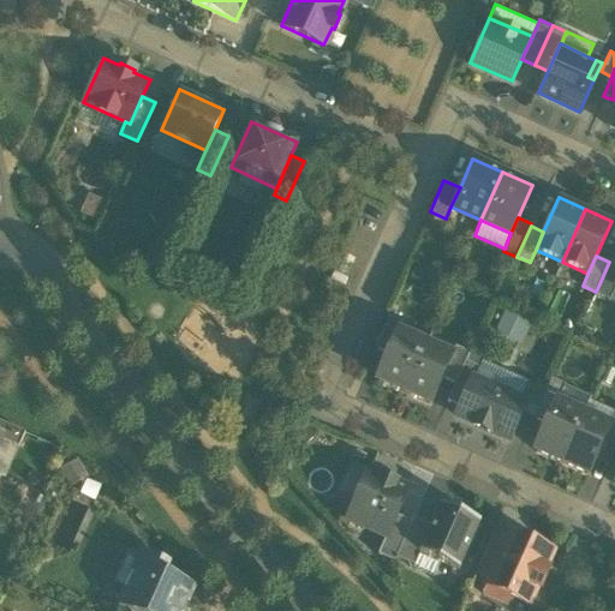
[(596,292),(610,298),(614,287),(614,285),(614,283),(614,262),(610,259),(609,262),(596,292)]
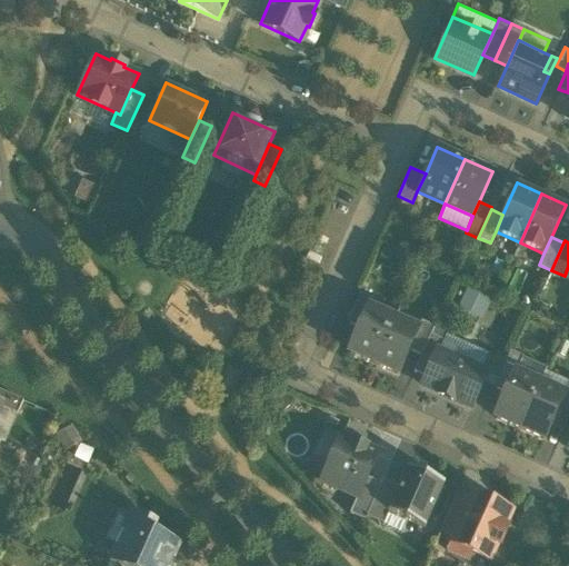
[(468,289),(460,305),(480,315),(488,299),(468,289)]
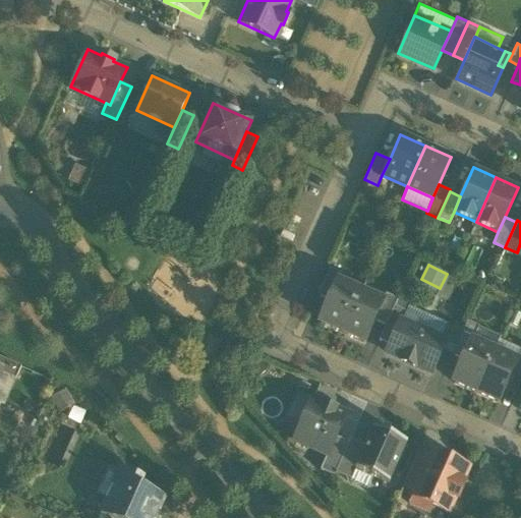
[(317,293),(330,298),(338,280),(342,273),(330,268),(317,293)]
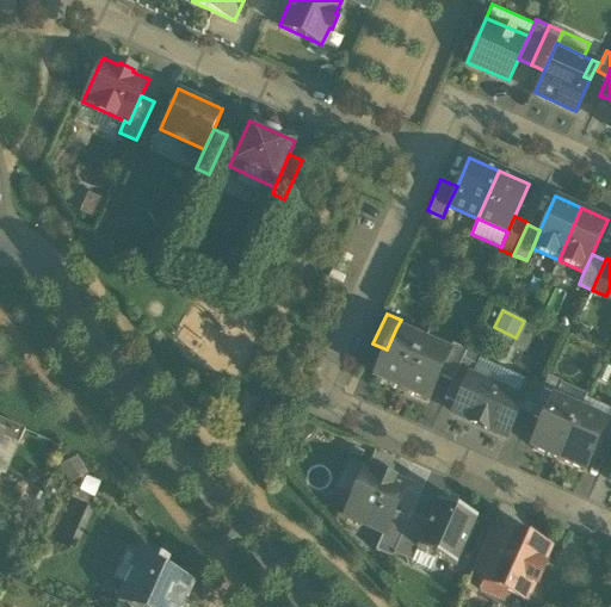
[(375,376),(401,388),(423,340),(396,328),(387,350),(375,376)]
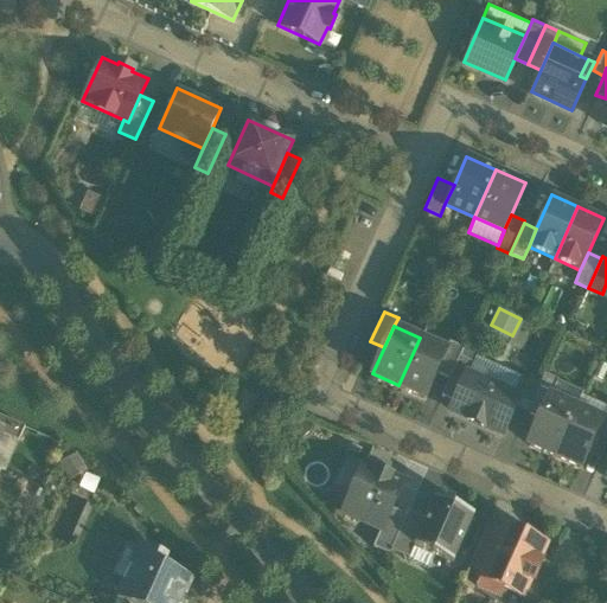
[(445,348),(420,338),(398,385),(425,397),(436,371),(446,350),(445,348)]
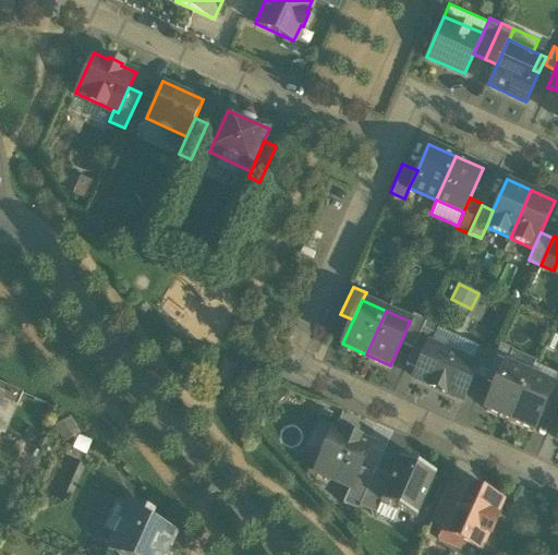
[(401,341),(412,347),(422,326),(425,318),(413,313),(409,321),(410,322),(401,341)]
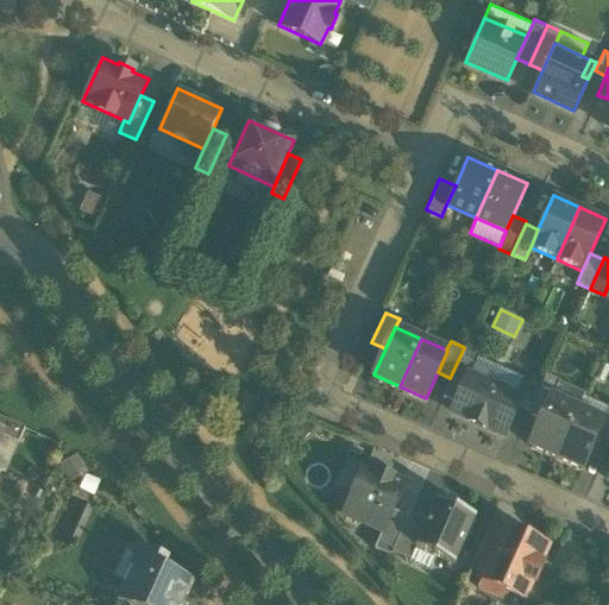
[(443,396),(456,402),(468,375),(469,376),(475,363),(460,355),(450,378),(443,396)]
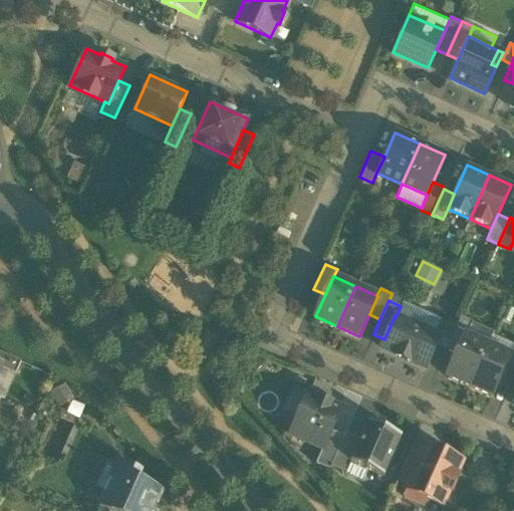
[(434,334),(441,317),(403,300),(401,306),(396,317),(434,334)]
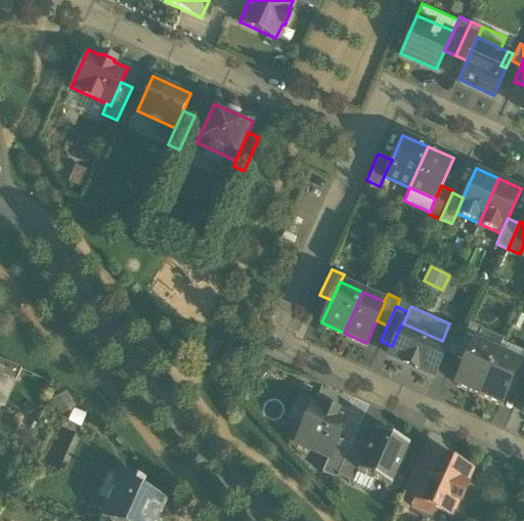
[(392,346),(389,353),(434,373),(447,343),(442,341),(403,323),(402,322),(392,346)]
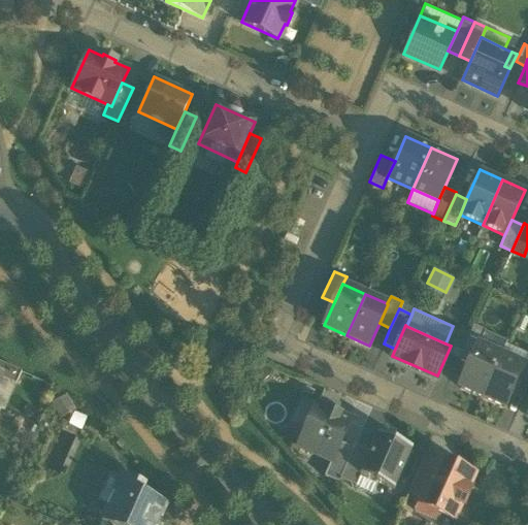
[(458,358),(469,363),(477,345),(485,330),(485,329),(473,325),(458,358)]
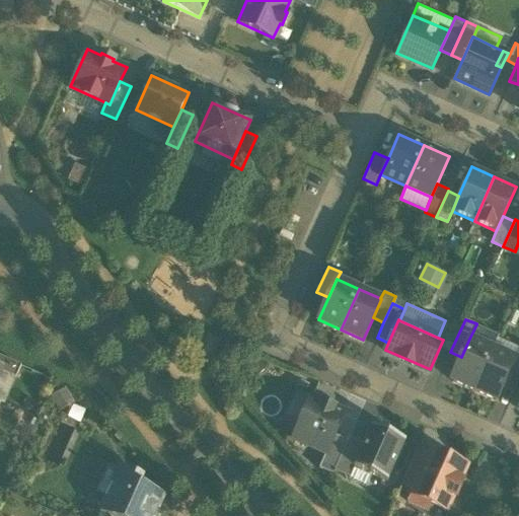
[(476,324),(469,339),(493,349),(499,335),(476,324)]
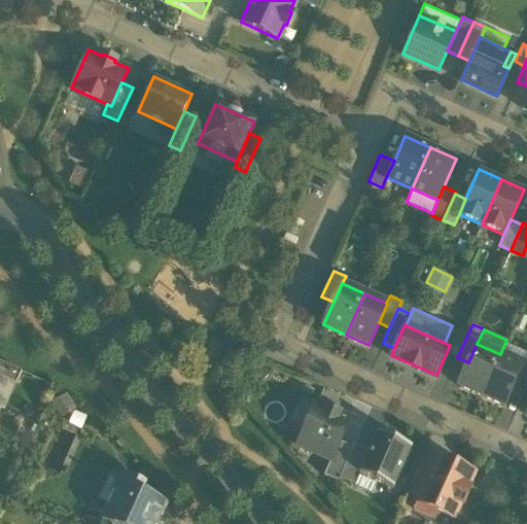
[(526,352),(526,348),(506,340),(500,354),(522,364),(526,352)]
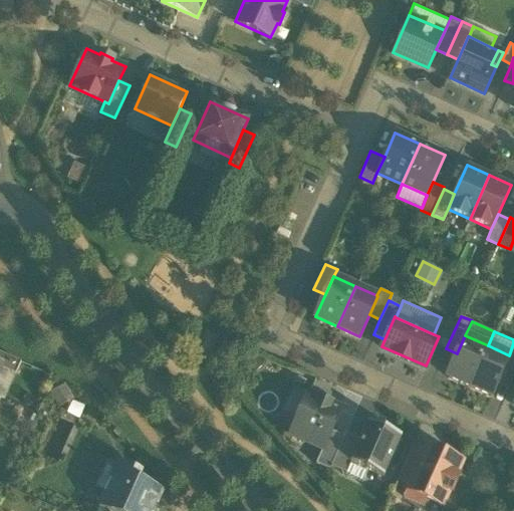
[(469,386),(488,345),(465,335),(457,353),(447,375),(469,386)]
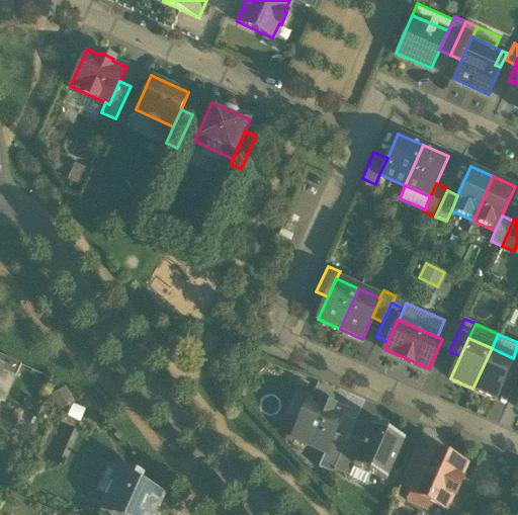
[(517,346),(513,358),(505,376),(516,381),(517,378),(517,376),(517,346)]
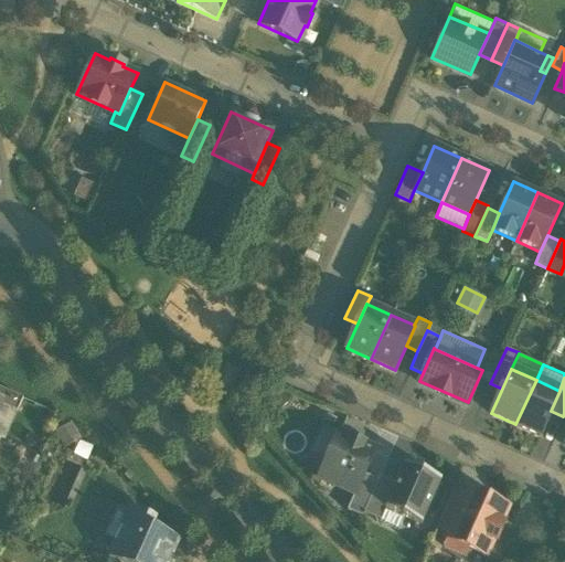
[(560,391),(536,380),(515,424),(540,435),(551,411),(560,391)]
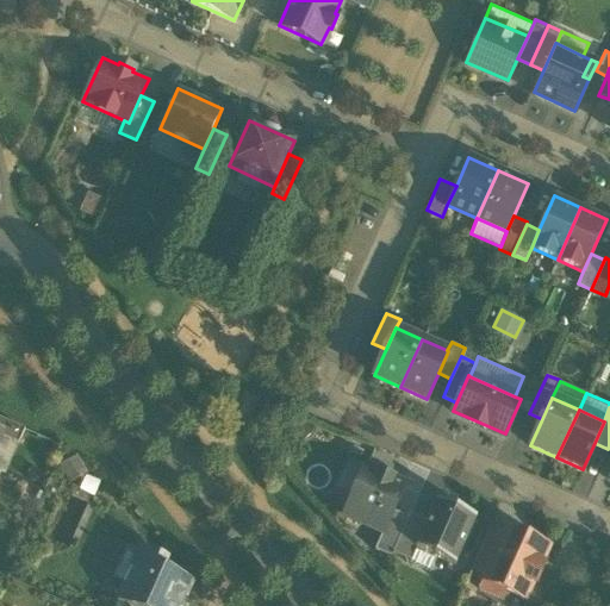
[(1,433),(18,442),(25,428),(0,416),(0,431),(1,432),(1,433)]
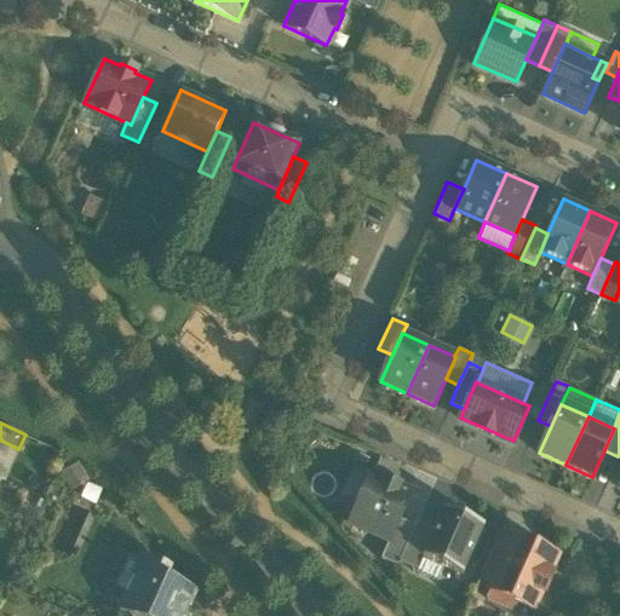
[(389,539),(390,540),(400,518),(412,491),(372,473),(350,522),(389,539)]
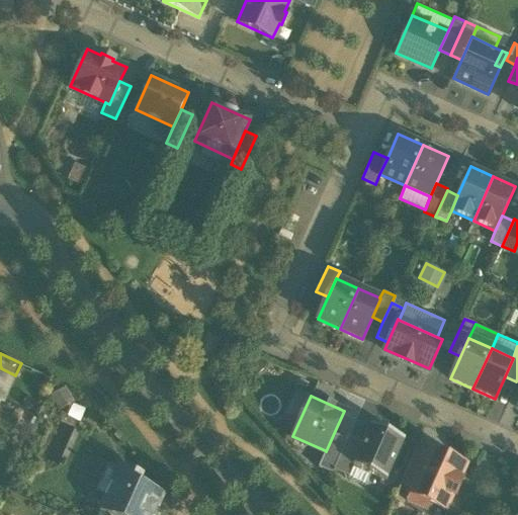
[(354,464),(386,479),(405,438),(371,423),(362,441),(353,463),(354,464)]
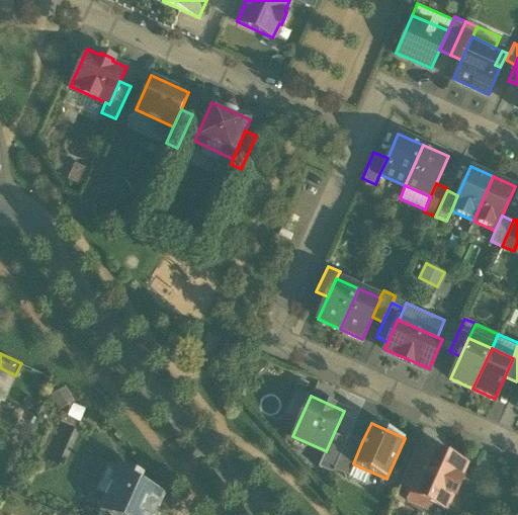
[(318,465),(332,471),(333,467),(346,438),(334,433),(326,451),(325,450),(318,465)]
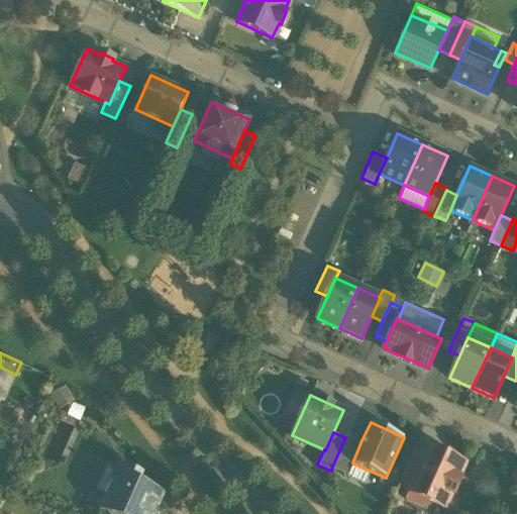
[(332,467),(348,475),(353,464),(352,463),(362,440),(347,434),(345,437),(332,467)]
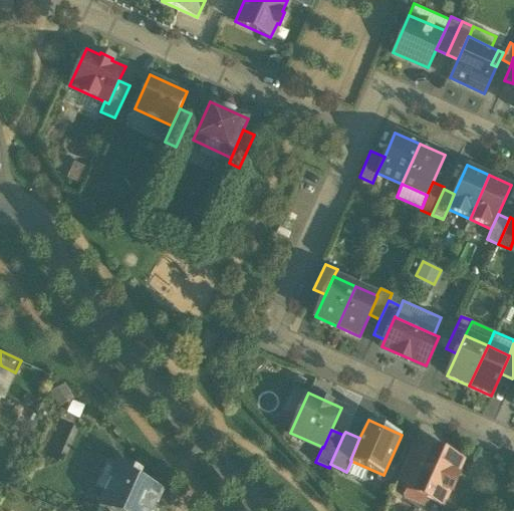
[(403,466),(414,471),(424,450),(412,445),(403,466)]
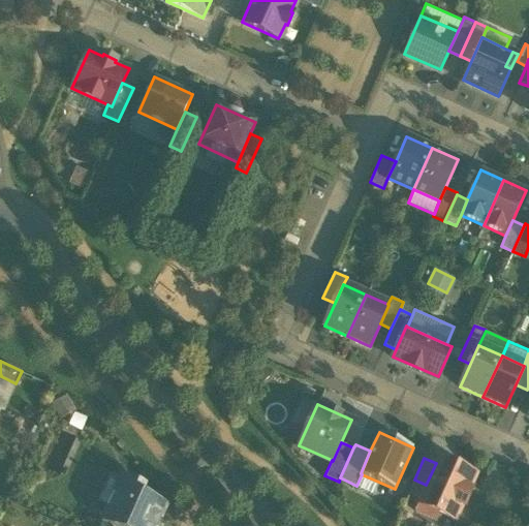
[(418,501),(418,502),(439,511),(455,518),(461,504),(464,505),(471,490),(468,489),(474,474),(438,458),(436,463),(426,485),(421,497),(418,501)]
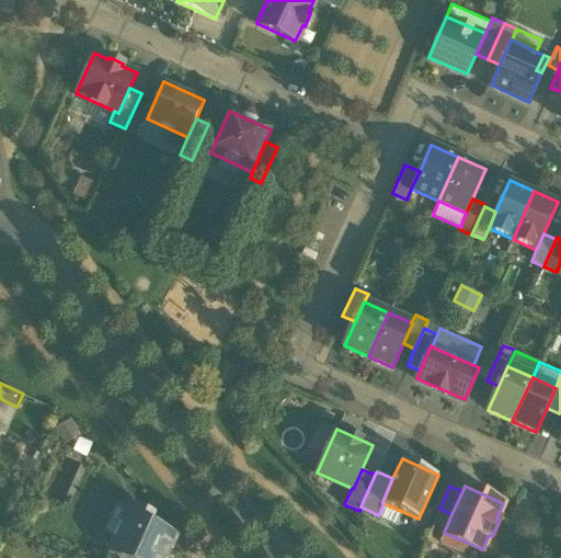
[(102,530),(115,536),(129,505),(116,499),(102,530)]
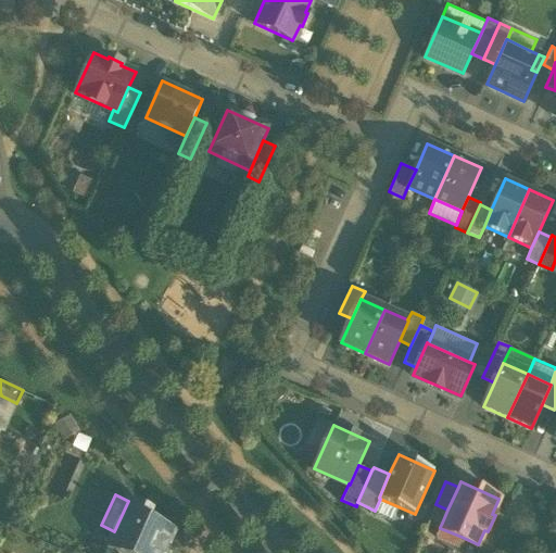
[(128,499),(128,501),(114,531),(108,544),(126,552),(163,552),(174,529),(148,517),(151,510),(128,499)]
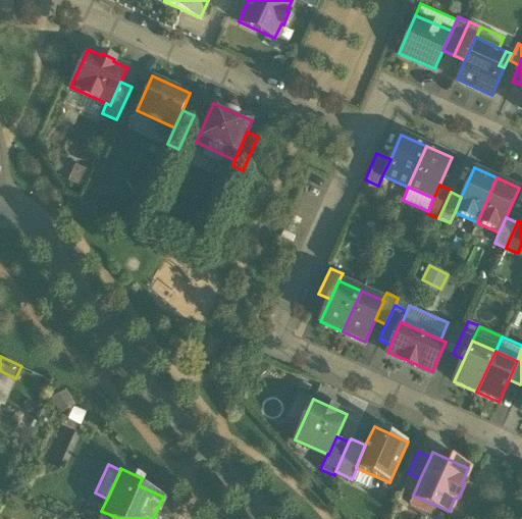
[(404,485),(415,490),(420,478),(409,473),(404,485)]
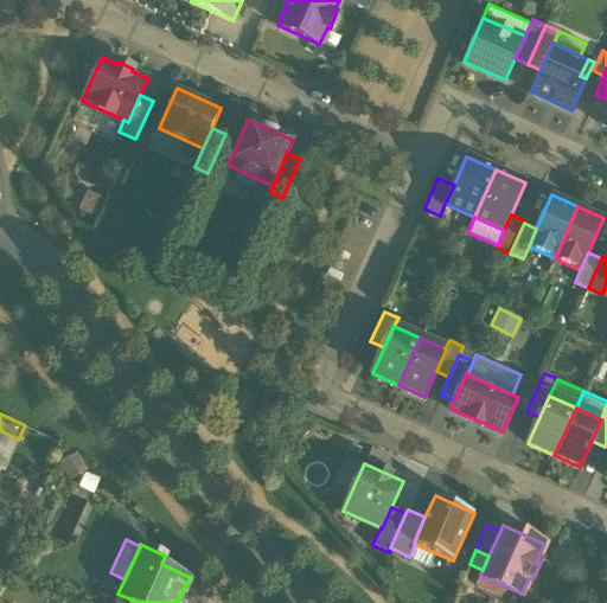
[(500,595),(504,585),(480,576),(477,584),(500,595)]
